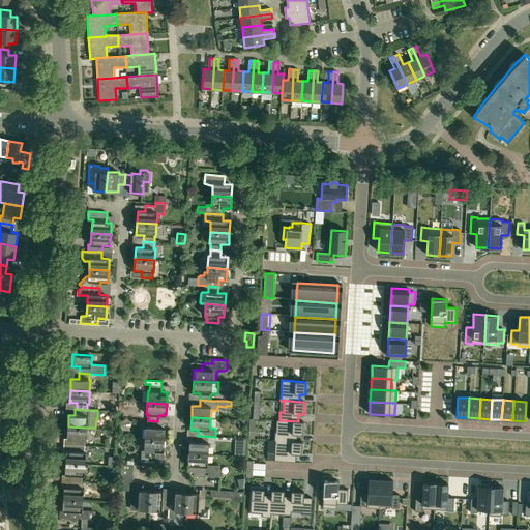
[(275,432),(274,440),(297,441),(297,434),(302,434),(303,421),(298,421),(280,420),(276,419),(276,432),(275,432)]
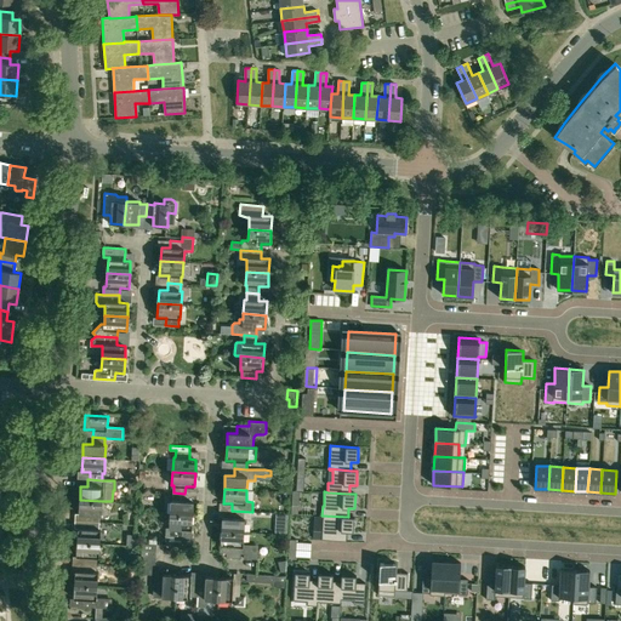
[(171,500),(170,514),(193,516),(193,501),(184,501),(184,494),(174,493),(172,500),(171,500)]
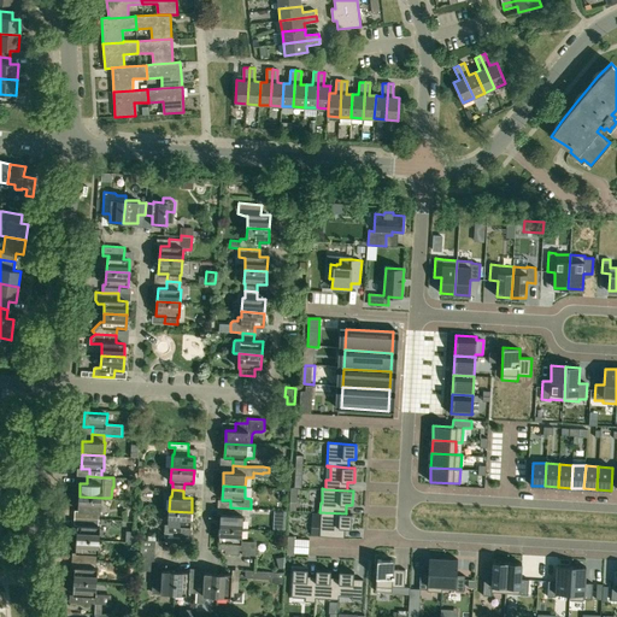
[(78,510),(78,511),(87,511),(87,518),(99,518),(99,511),(101,512),(101,498),(80,497),(78,510)]
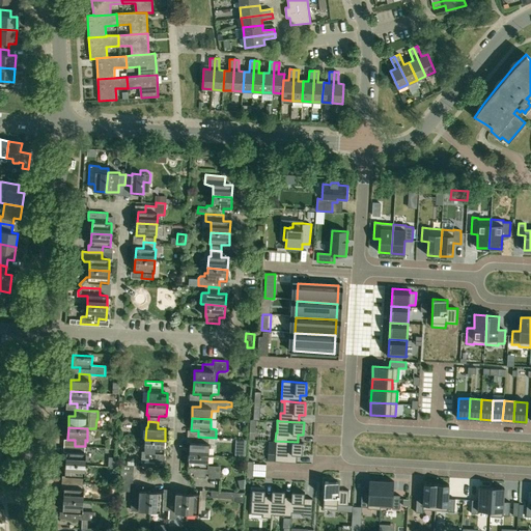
[(189,454),(208,455),(210,443),(207,443),(208,439),(216,439),(216,438),(198,437),(198,443),(190,443),(189,454)]
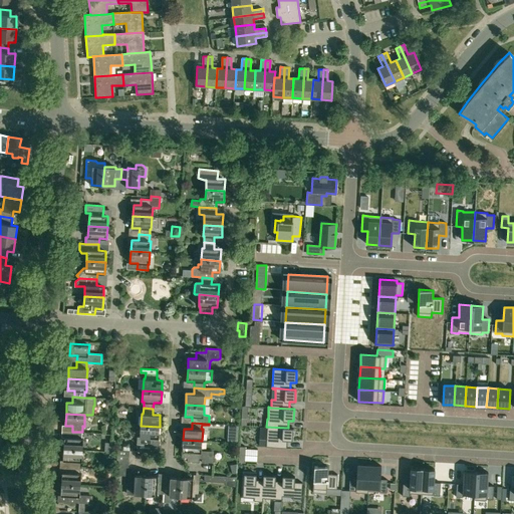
[(137,443),(137,444),(138,444),(149,444),(149,445),(153,445),(159,445),(159,444),(160,427),(141,426),(140,437),(138,437),(137,443)]
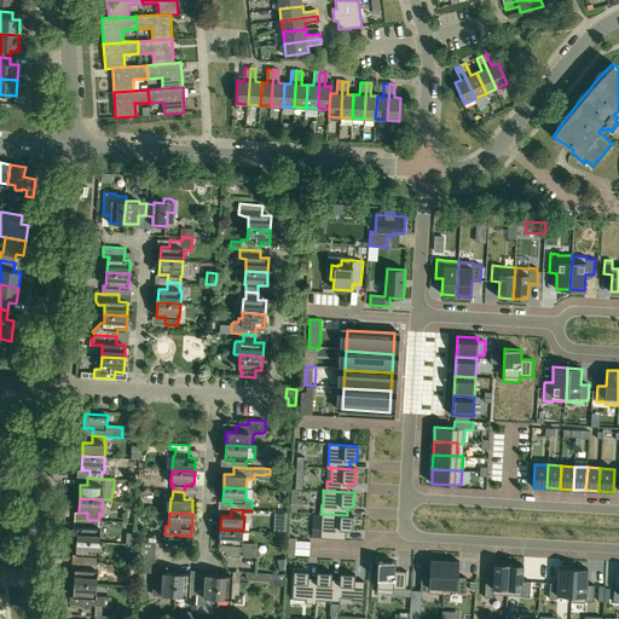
[(322,515),(320,538),(345,539),(346,530),(352,531),(353,515),(347,515),(320,514),(320,515),(322,515)]
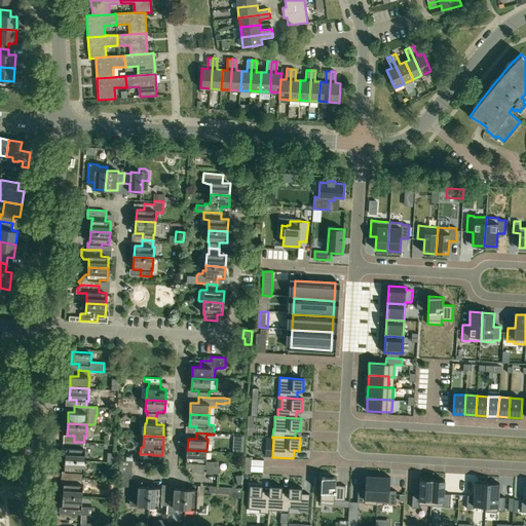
[(66,459),(84,460),(85,449),(84,448),(84,442),(74,442),(74,448),(66,447),(66,448),(66,459)]
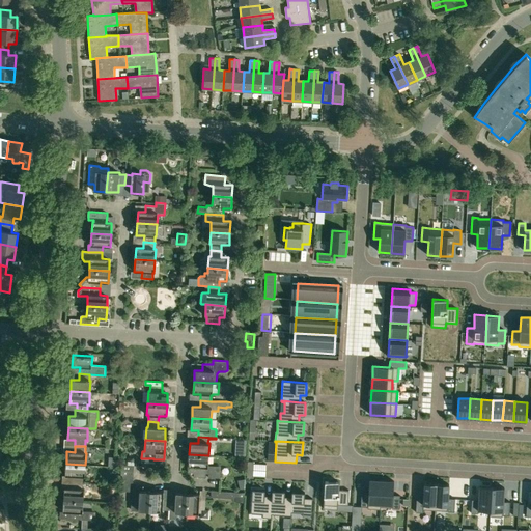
[(208,466),(208,455),(189,454),(188,472),(195,473),(195,474),(199,474),(199,477),(205,477),(206,473),(208,474),(208,477),(220,478),(221,466),(208,466)]
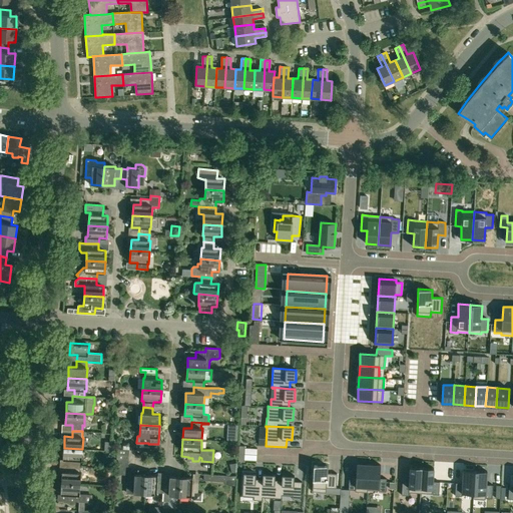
[(70,466),(80,466),(80,460),(82,461),(82,449),(64,448),(63,459),(70,460),(70,466)]
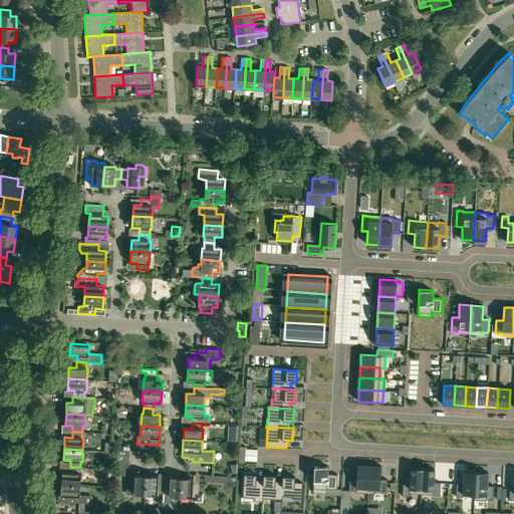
[(349,489),(349,491),(355,491),(355,493),(367,493),(369,465),(357,464),(356,478),(350,477),(349,489)]
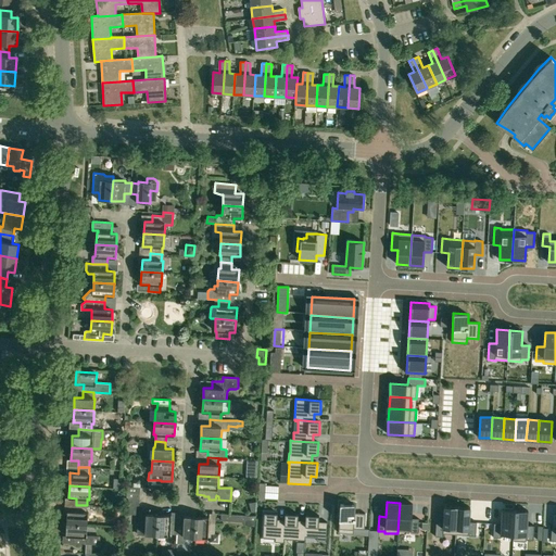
[(400,503),(397,533),(399,533),(399,531),(411,532),(418,533),(419,518),(412,518),(413,504),(400,503)]
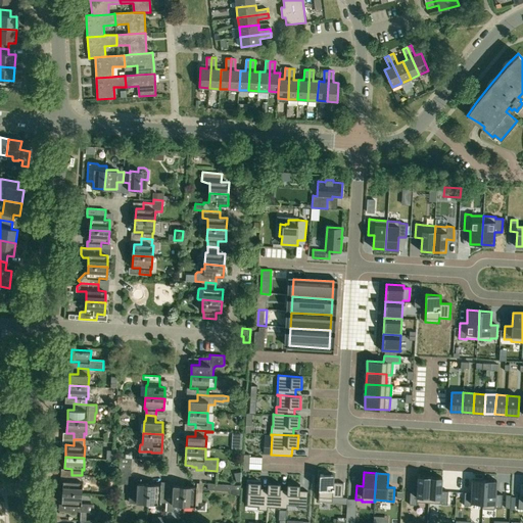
[(320,474),(319,501),(332,502),(333,496),(343,497),(344,483),(333,482),(334,475),(320,474)]
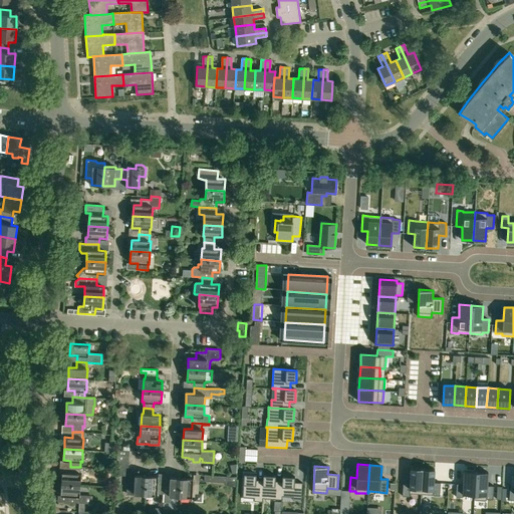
[(62,484),(80,485),(81,473),(79,473),(80,467),(70,467),(70,473),(62,472),(62,473),(62,484)]
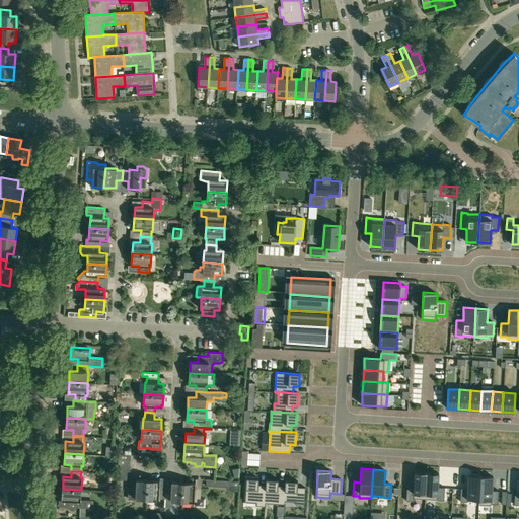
[(408,485),(406,501),(414,501),(414,498),(425,499),(427,472),(415,472),(415,473),(414,486),(408,485)]
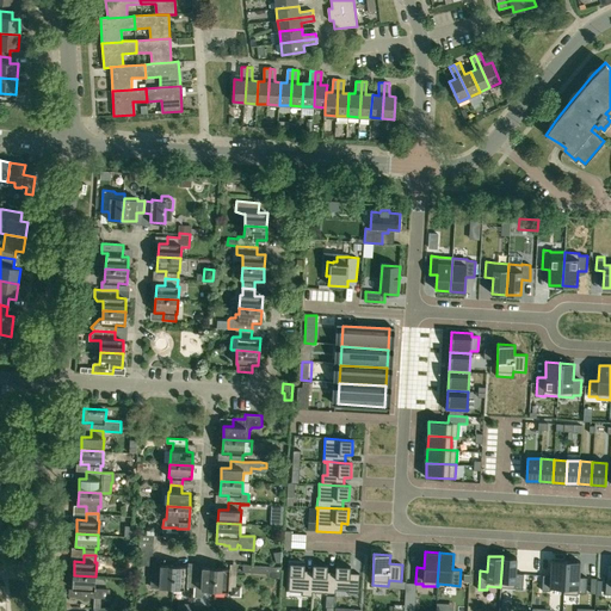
[(503,556),(500,587),(503,587),(514,588),(523,590),(524,574),(516,573),(517,557),(503,556)]
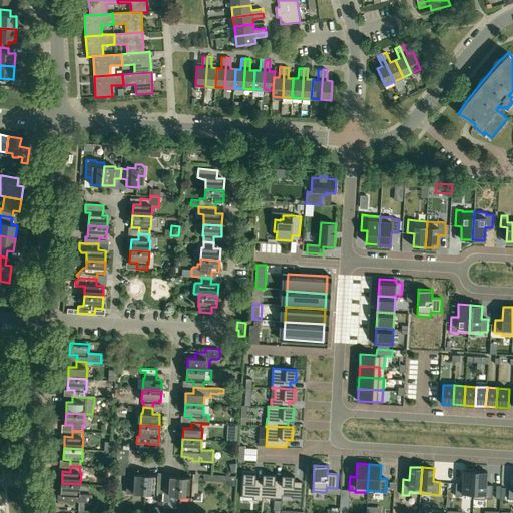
[(456,483),(455,496),(462,496),(462,493),(473,494),(473,499),(475,471),(463,470),(462,483),(456,483)]
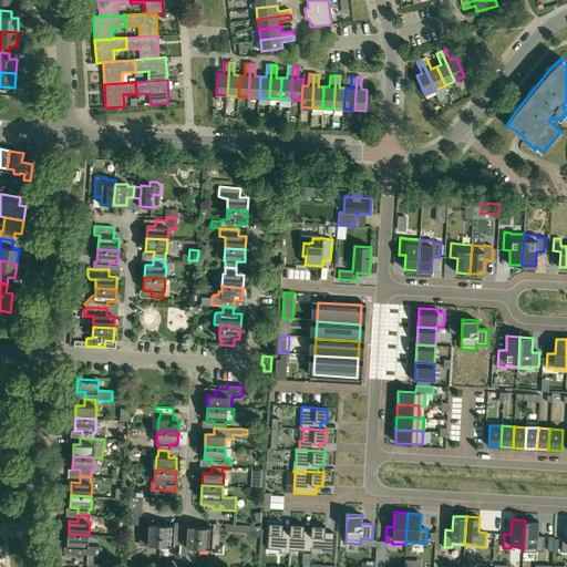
[(141,528),(140,544),(147,545),(161,545),(162,525),(154,524),(154,521),(150,521),(148,528),(141,528)]
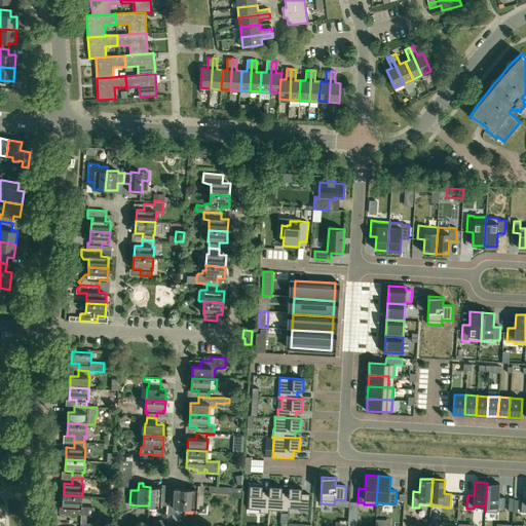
[(487,483),(485,512),(497,512),(498,511),(504,511),(505,497),(498,496),(499,483),(487,483)]
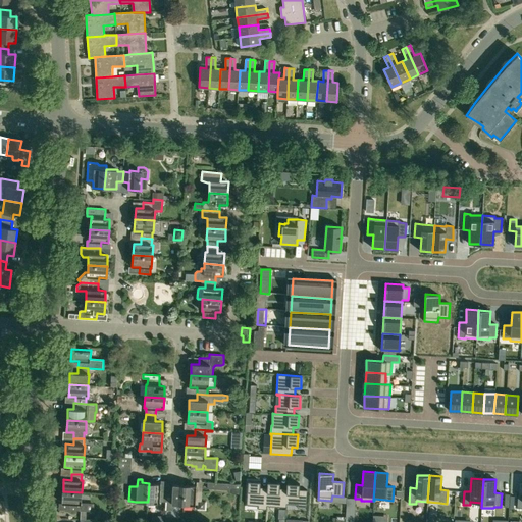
[(248,481),(247,505),(258,506),(258,509),(267,509),(267,506),(266,506),(267,487),(260,487),(261,481),(248,481)]
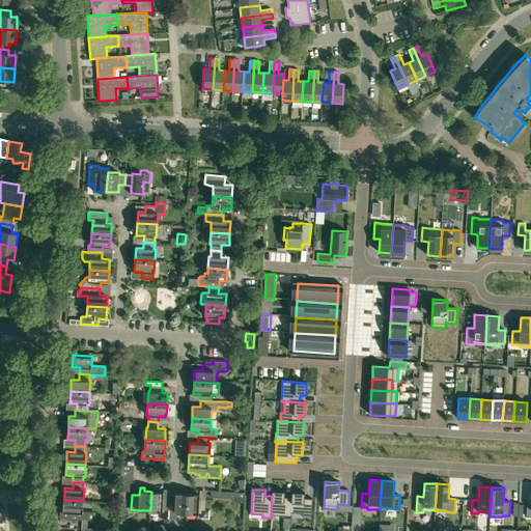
[(233,499),(233,492),(211,491),(211,498),(233,499)]
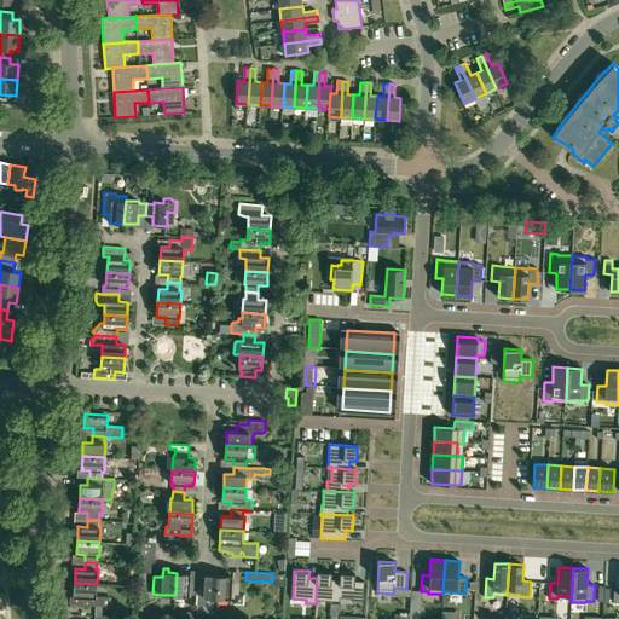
[(317,578),(316,600),(317,600),(340,601),(340,597),(339,597),(340,579),(331,579),(333,572),(317,572),(317,578)]
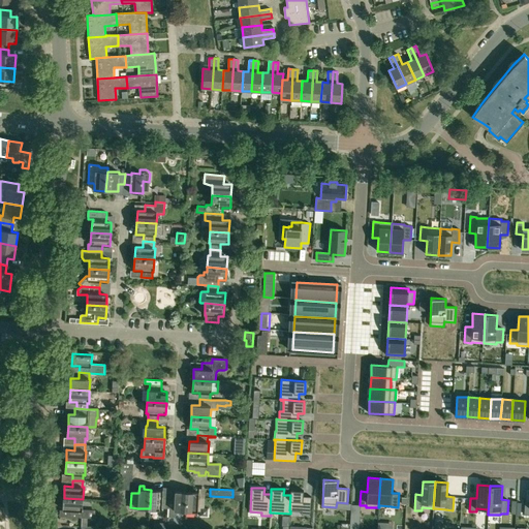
[(151,490),(150,508),(161,509),(162,508),(168,508),(168,498),(162,498),(163,490),(162,490),(151,490)]
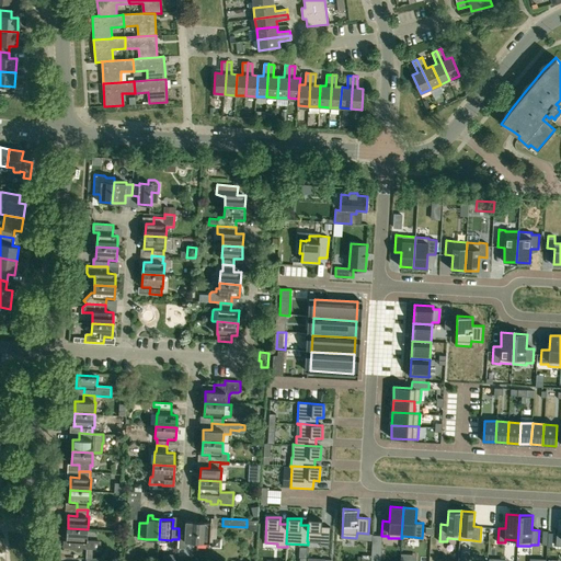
[(250,519),(247,519),(247,527),(247,529),(247,530),(252,530),(256,531),(258,526),(258,525),(255,525),(255,521),(250,519)]
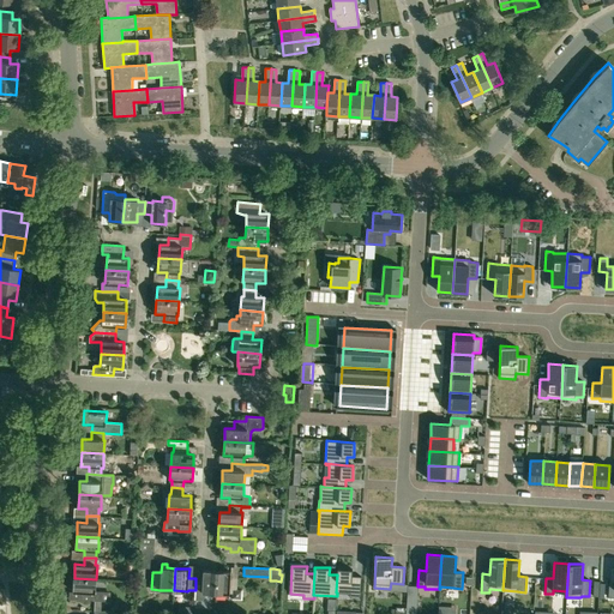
[(337,575),(336,593),(337,593),(350,593),(349,597),(360,597),(361,576),(353,576),(353,570),(338,569),(337,575)]
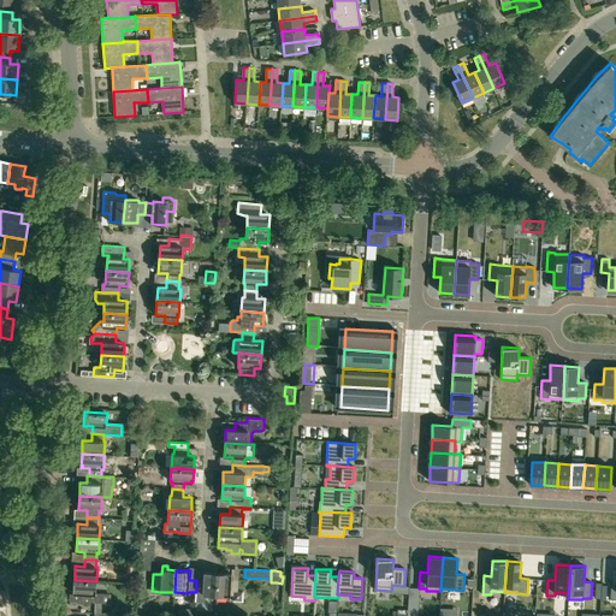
[(196,580),(196,592),(195,602),(200,602),(202,600),(205,599),(206,597),(207,594),(217,594),(218,573),(205,572),(203,581),(196,580)]
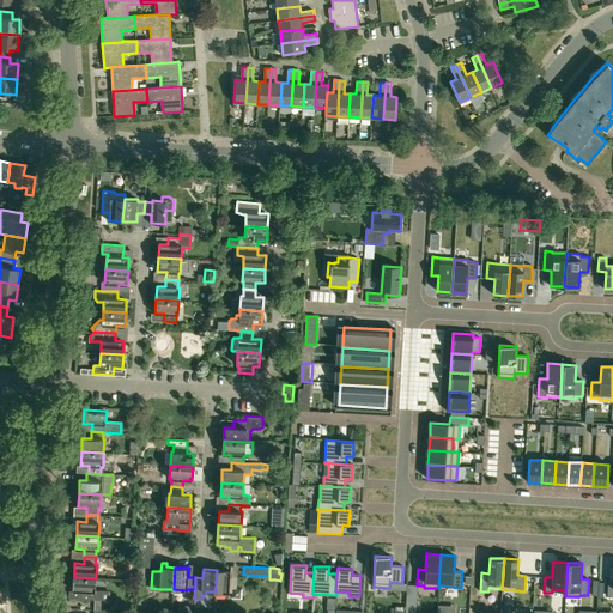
[(230,592),(232,592),(231,600),(242,600),(243,589),(237,589),(237,580),(230,580),(230,570),(217,570),(216,592),(229,593),(230,592)]
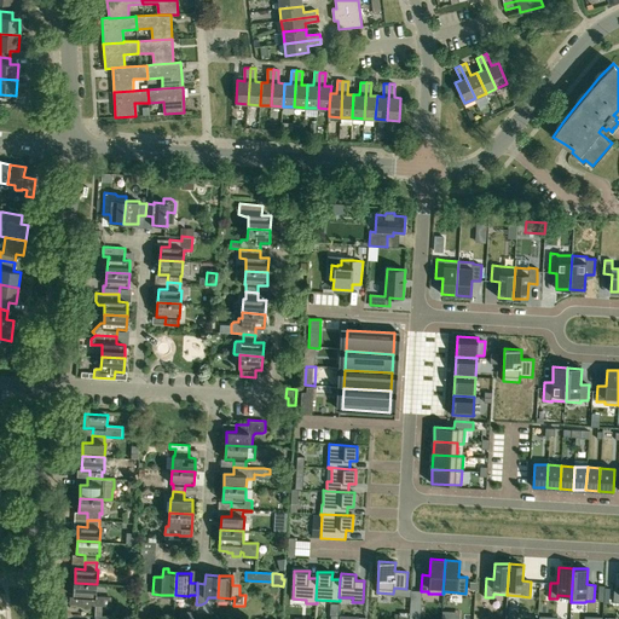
[(96,606),(94,617),(102,617),(102,606),(103,606),(103,596),(97,596),(97,584),(75,583),(74,596),(82,597),(82,605),(96,606)]
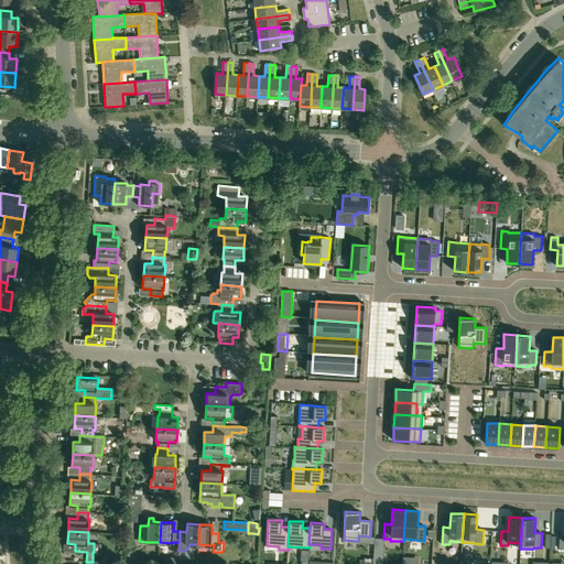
[(375,537),(373,546),(382,548),(383,539),(383,537),(375,537)]
